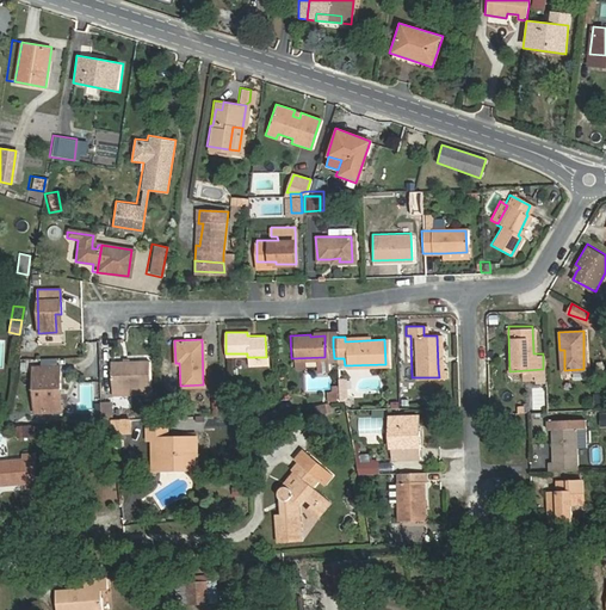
[(150,384),(148,359),(111,362),(112,387),(150,384)]
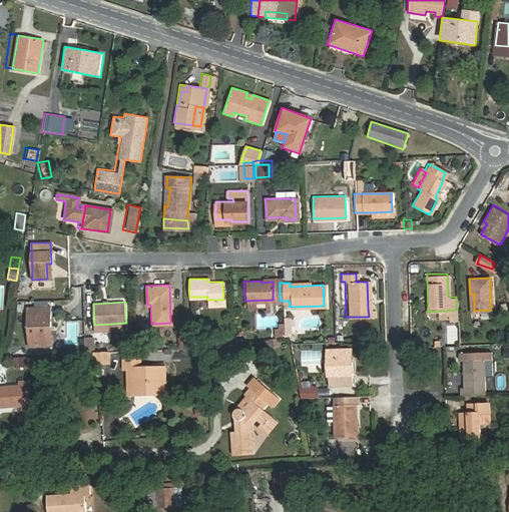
[(27,308),(28,345),(46,345),(46,323),(49,323),(49,307),(27,308)]
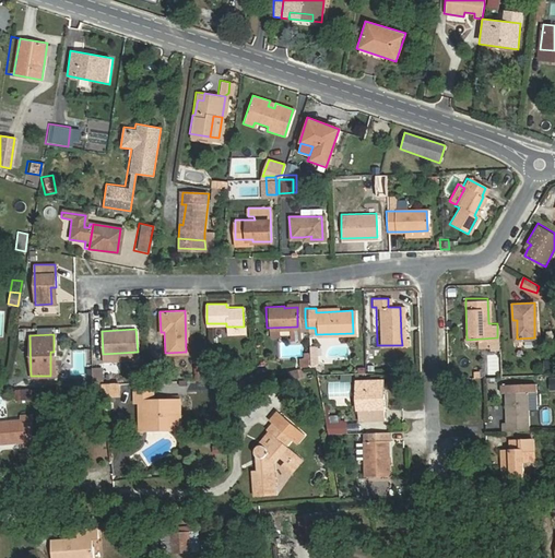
[(299,343),(285,343),(285,339),(276,339),(276,355),(299,356),(299,343)]
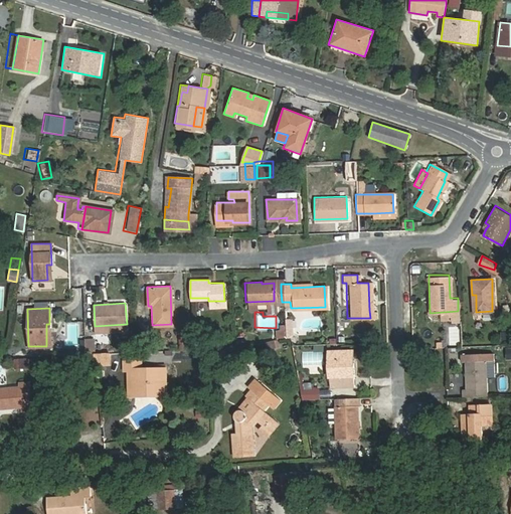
[(445,344),(456,344),(456,325),(445,325),(445,344)]
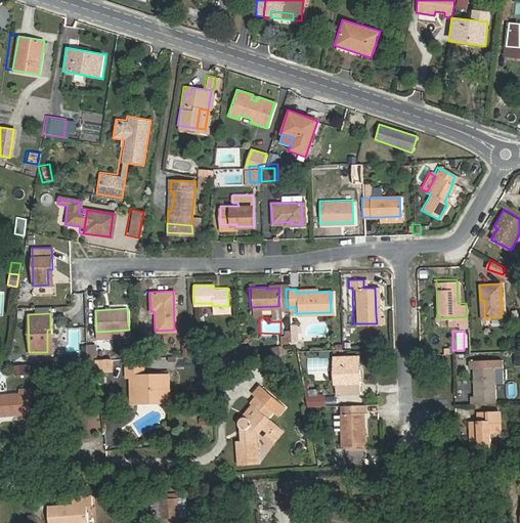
[(519,337),(507,338),(507,350),(519,348),(519,337)]
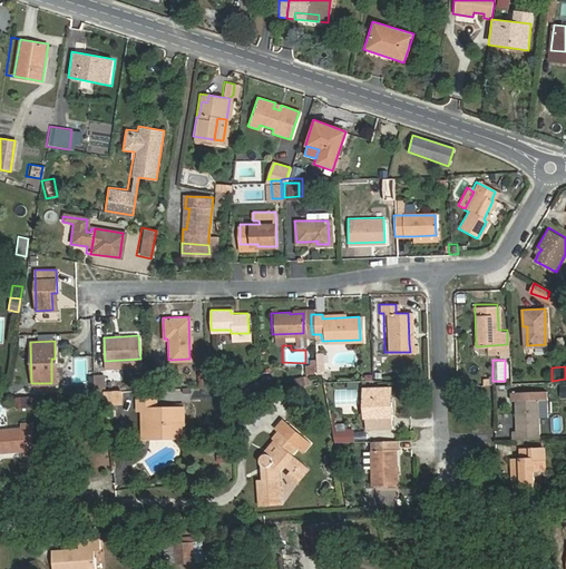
[(215,370),(204,370),(205,386),(215,386),(215,370)]
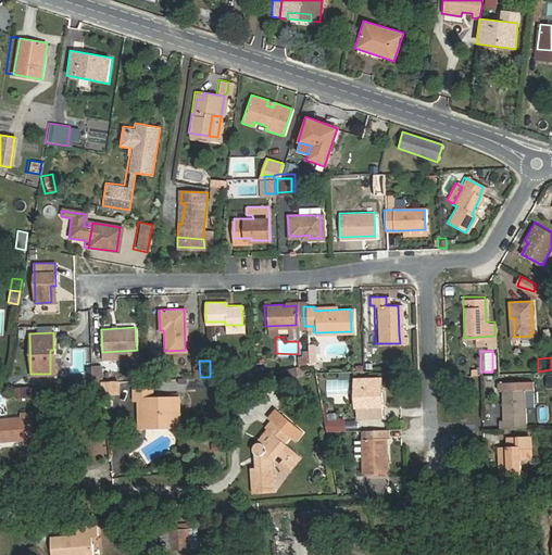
[(101,366),(91,366),(92,380),(99,380),(102,380),(101,366)]
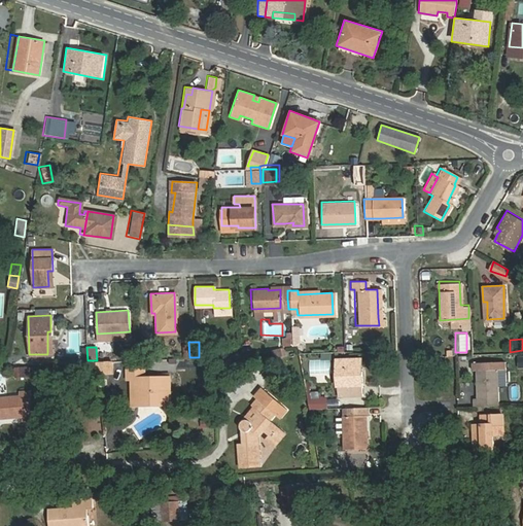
[(94,360),(95,373),(109,372),(108,359),(97,360),(94,360)]
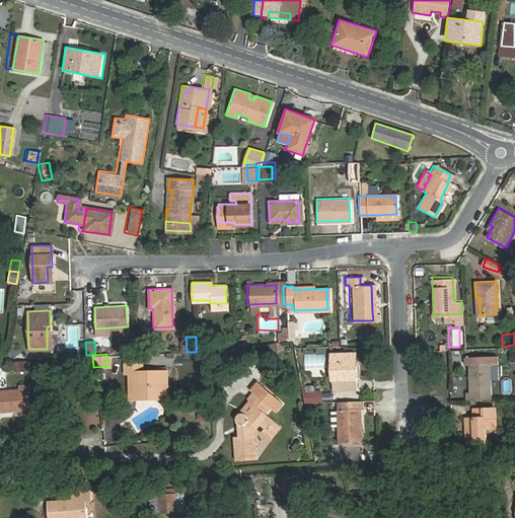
[(318,366),(318,354),(301,354),(301,365),(318,366)]
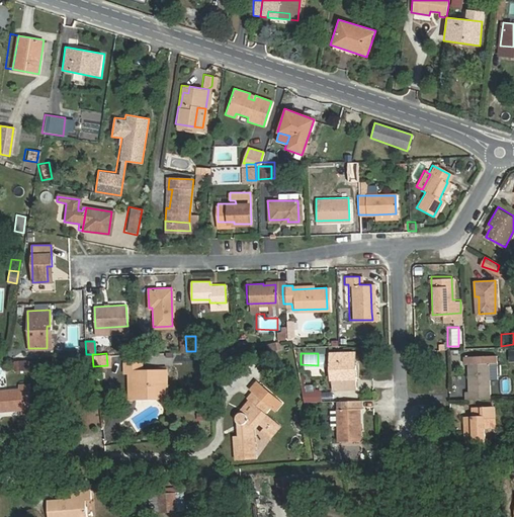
[(352,391),(352,365),(347,365),(346,354),(328,355),(329,391),(352,391)]
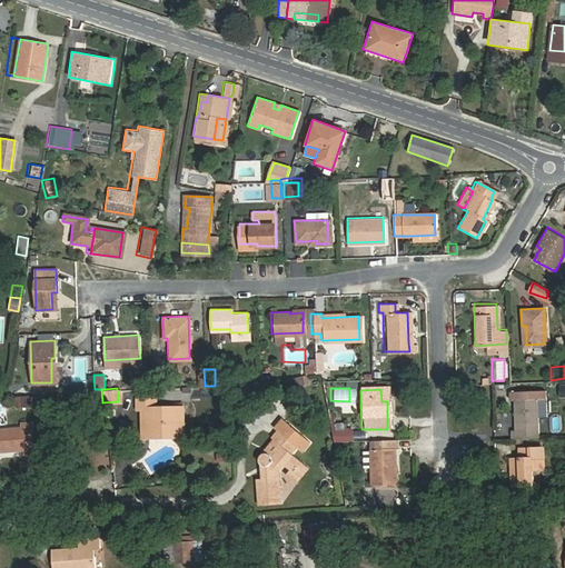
[(509,400),(513,400),(514,429),(509,430),(511,438),(536,438),(536,416),(535,399),(544,399),(544,390),(508,391),(509,400)]
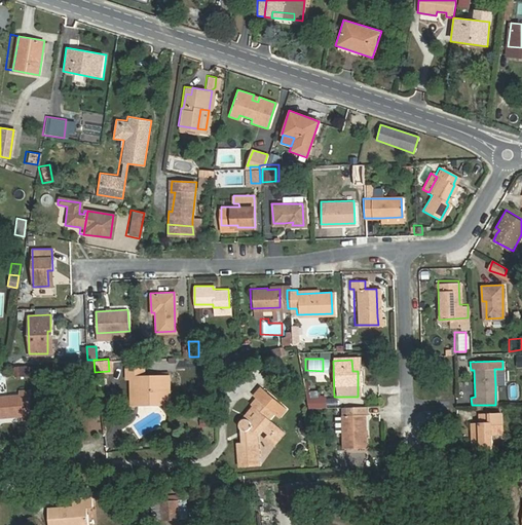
[(26,377),(26,366),(10,366),(10,377),(26,377)]
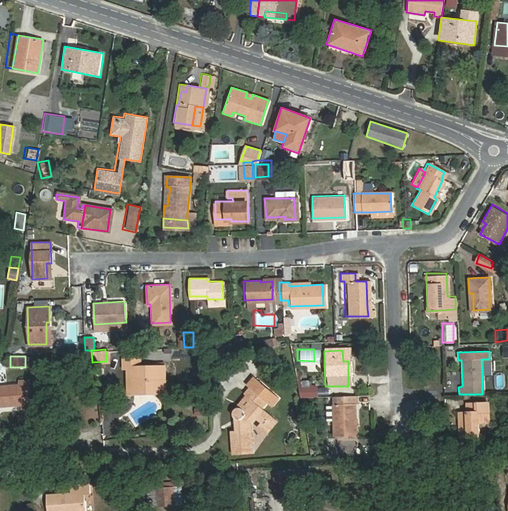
[(151,388),(151,392),(164,392),(163,365),(140,366),(139,359),(123,360),(123,368),(128,368),(129,389),(151,388)]
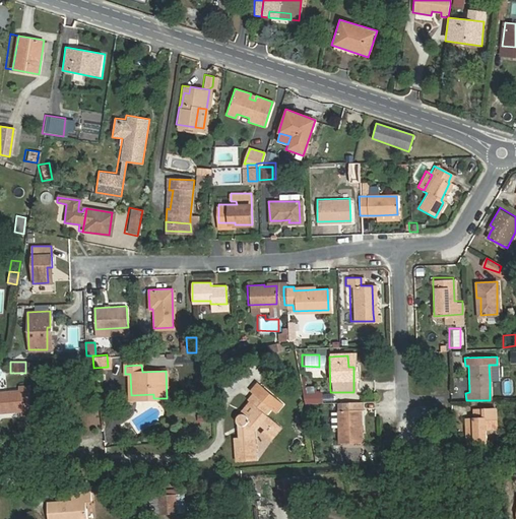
[(265,391),(270,386),(260,377),(255,382),(265,391)]
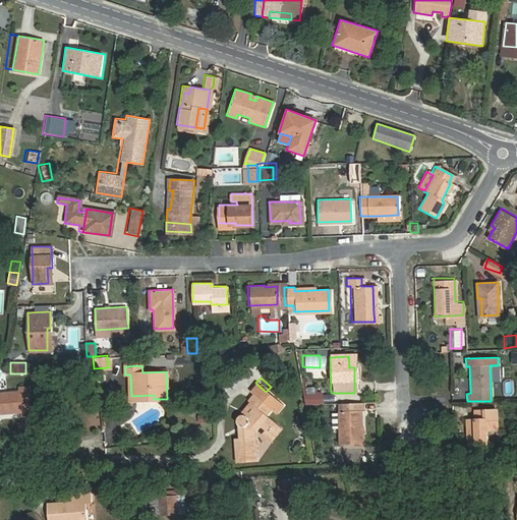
[(269,429),(273,425),(264,416),(270,410),(272,412),(279,404),(266,392),(255,383),(247,391),(251,395),(245,402),(248,405),(252,409),(244,418),(243,417),(242,417),(242,416),(241,416),(240,416),(239,416),(238,416),(238,417),(237,417),(236,417),(236,418),(235,418),(235,419),(234,419),(234,420),(234,421),(234,422),(234,423),(234,424),(234,425),(235,425),(235,426),(236,426),(236,427),(237,437),(233,438),(235,463),(254,462),(251,431),(255,426),(260,429),(264,424),(269,429)]
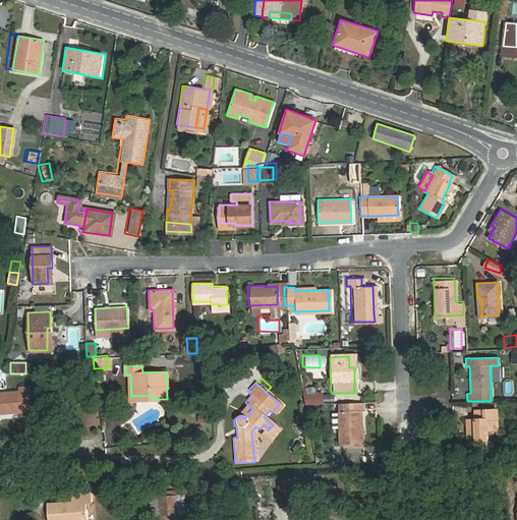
[(0,412),(18,411),(17,403),(29,403),(27,386),(16,387),(16,392),(0,393),(0,412)]
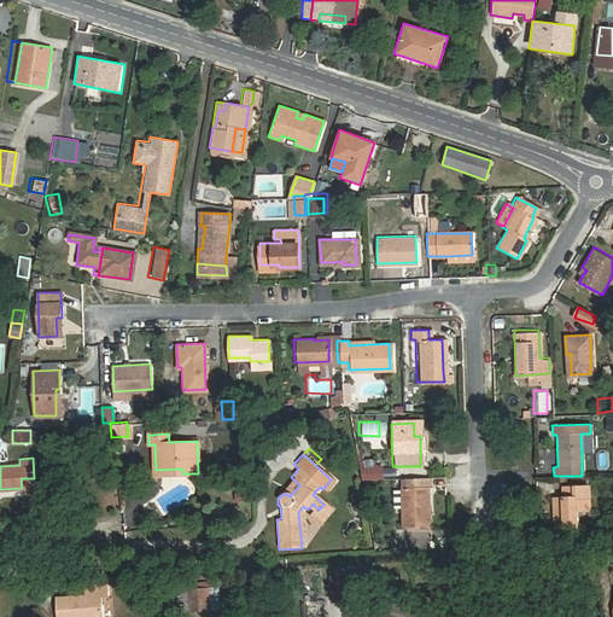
[(378,470),(361,470),(356,470),(358,482),(379,482),(378,470)]
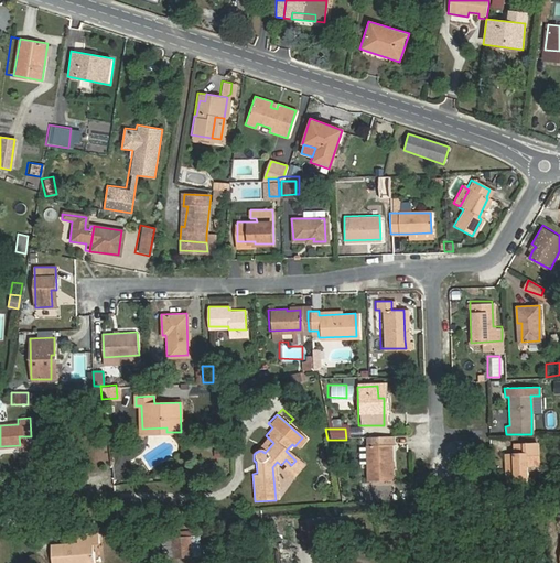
[(31,436),(19,436),(20,445),(20,450),(31,448),(31,436)]
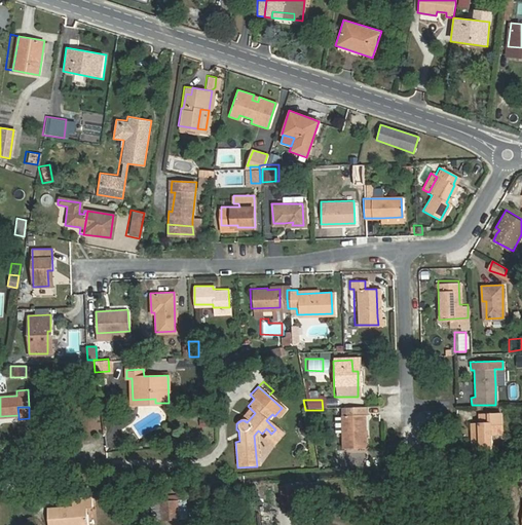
[(247,422),(255,413),(251,409),(241,420),(243,420),(244,420),(245,420),(245,421),(246,421),(247,422)]
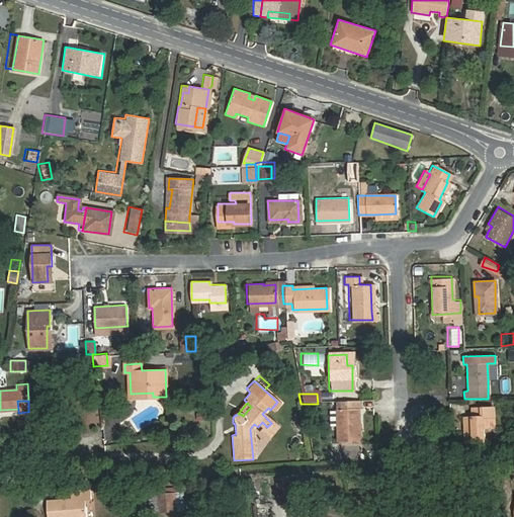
[(495,418),(495,409),(472,411),(473,420),(464,420),(465,430),(469,429),(469,434),(465,434),(465,445),(485,443),(483,418),(495,418)]
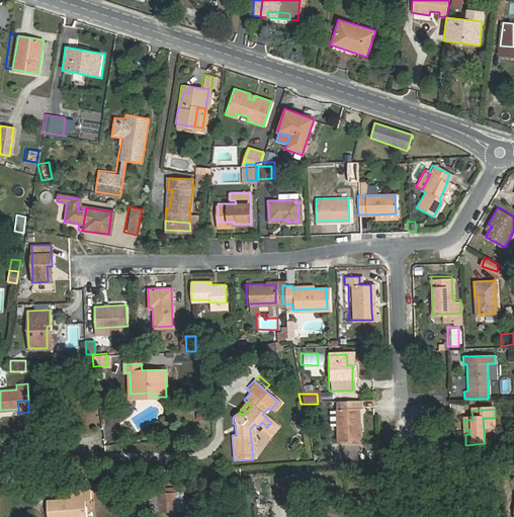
[(355,443),(355,411),(333,412),(334,443),(355,443)]
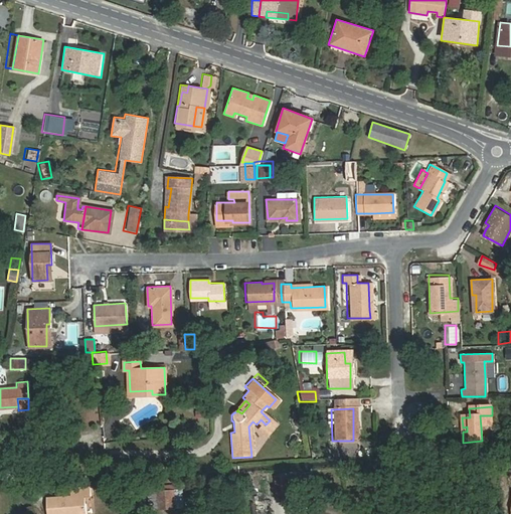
[(275,424),(270,420),(266,424),(261,419),(257,424),(259,427),(256,432),(263,438),(275,424)]
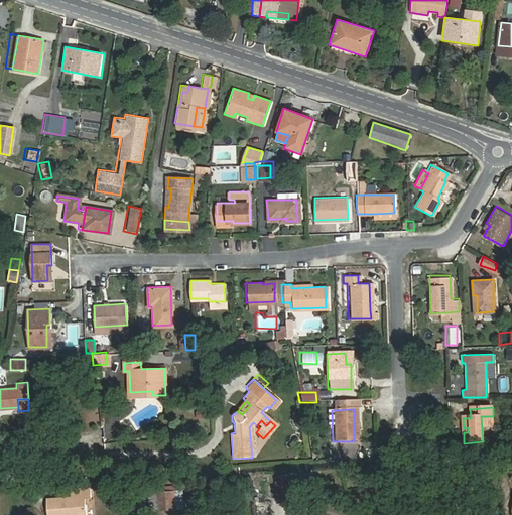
[(277,506),(291,504),(288,477),(274,478),(277,506)]
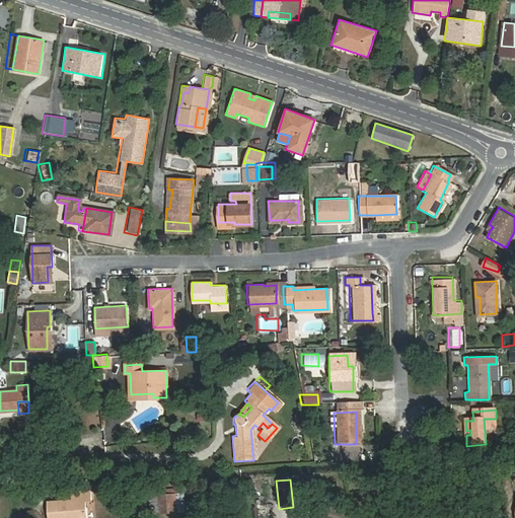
[(86,517),(85,500),(92,500),(91,493),(73,494),(73,502),(49,504),(50,517),(86,517)]
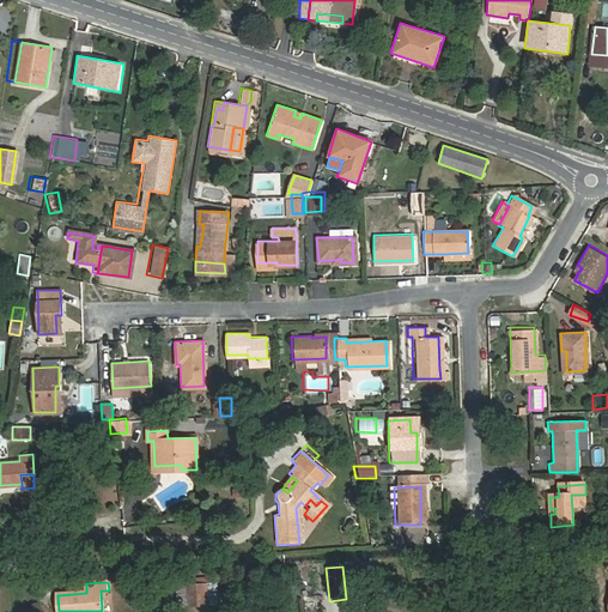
[(205,585),(186,586),(188,609),(208,606),(205,585)]
